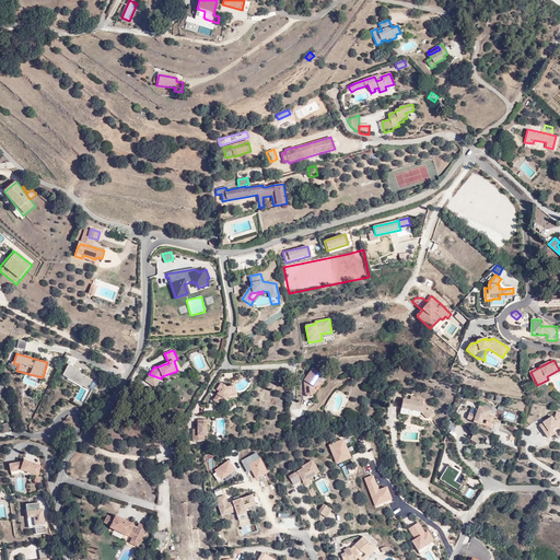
[(92,380),(80,374),(82,370),(68,364),(61,377),(88,388),(92,380)]
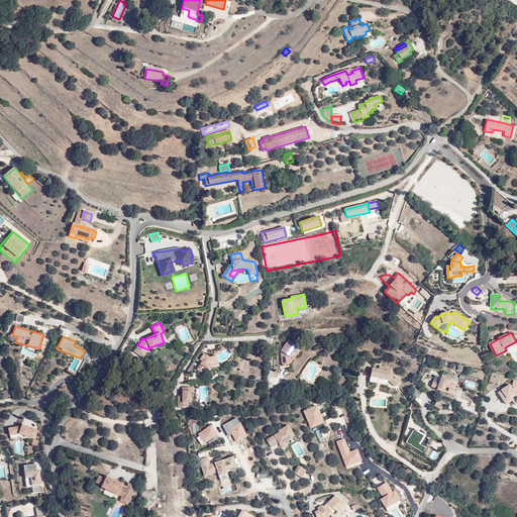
[(300,353),(287,343),(279,354),(280,369),(290,369),(290,368),(300,353)]
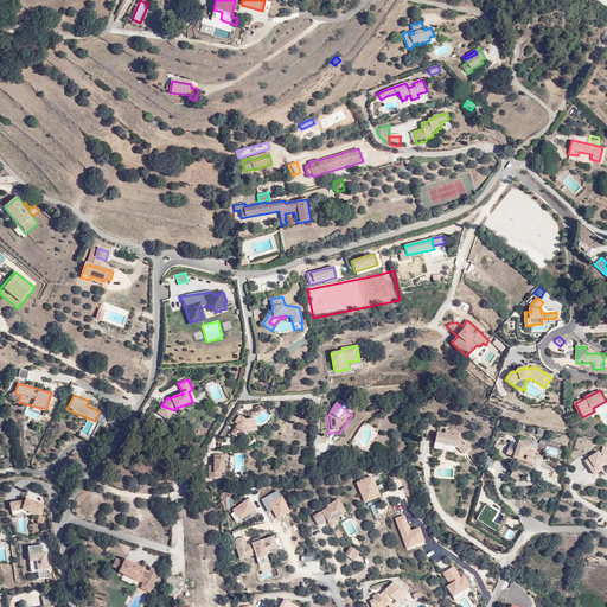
[(174,410),(161,406),(157,413),(164,419),(167,414),(171,416),(174,410)]
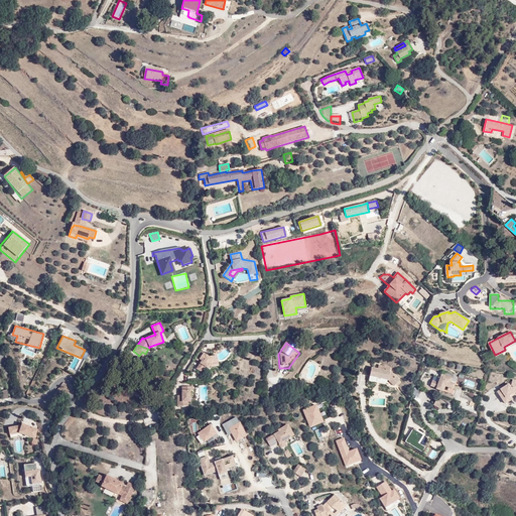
[(206,356),(199,351),(192,359),(197,362),(198,360),(201,361),(196,368),(201,371),(204,366),(210,369),(212,366),(220,366),(220,361),(216,361),(216,356),(206,356)]
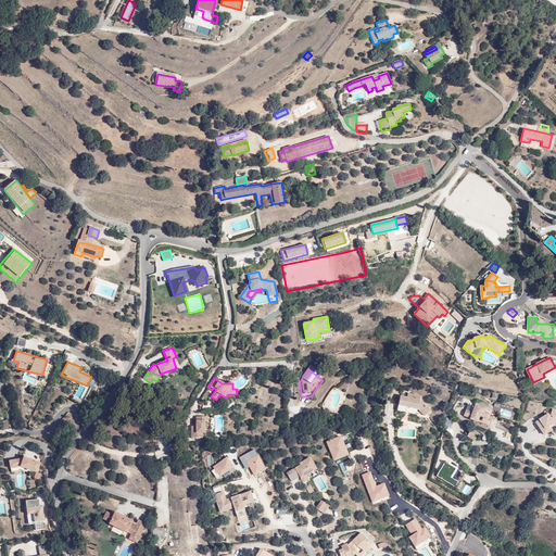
[(81,401),(89,389),(81,383),(74,395),(81,401)]
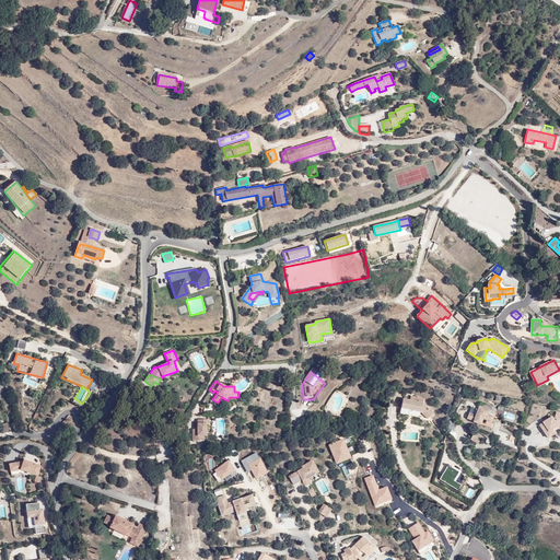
[(433,413),(423,404),(403,399),(401,408),(421,412),(428,419),(433,413)]
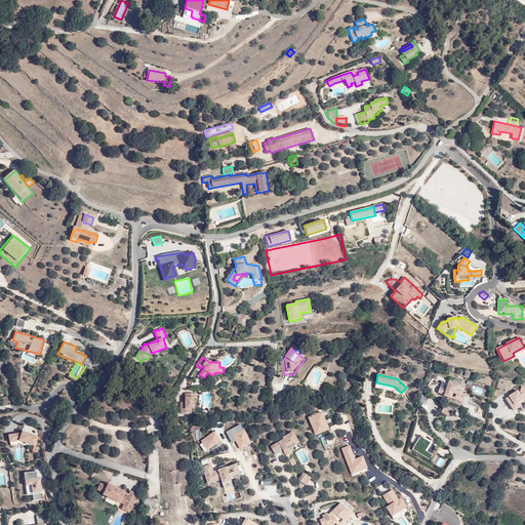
[(451,399),(460,403),(462,397),(461,396),(462,391),(458,390),(460,386),(449,381),(446,390),(440,388),(438,393),(444,396),(444,397),(451,399)]
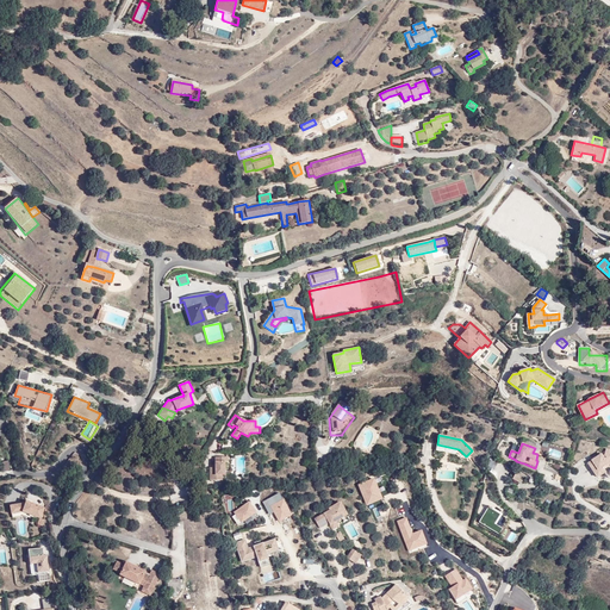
[(609,450),(607,450),(605,458),(603,454),(589,464),(599,478),(603,475),(604,477),(609,477),(609,450)]
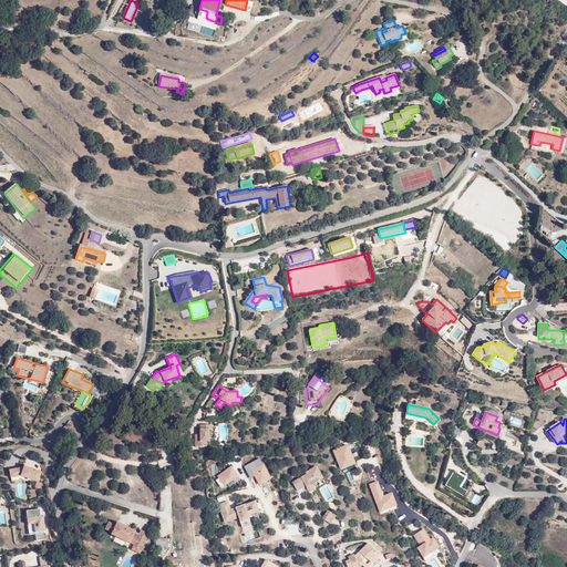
[(210,431),(212,425),(200,425),(199,435),(195,435),(195,447),(208,446),(208,431),(210,431)]
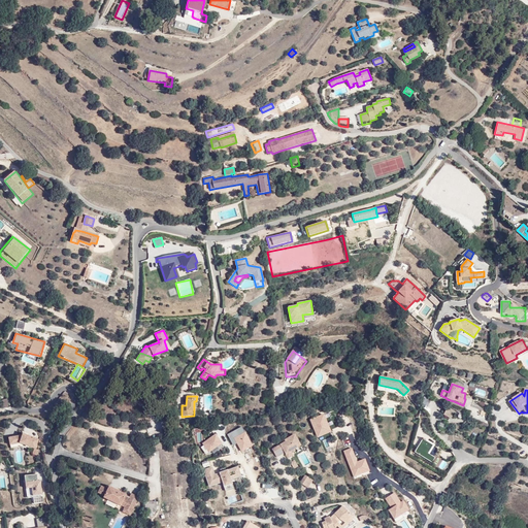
[(454,410),(447,407),(443,415),(451,418),(454,410)]
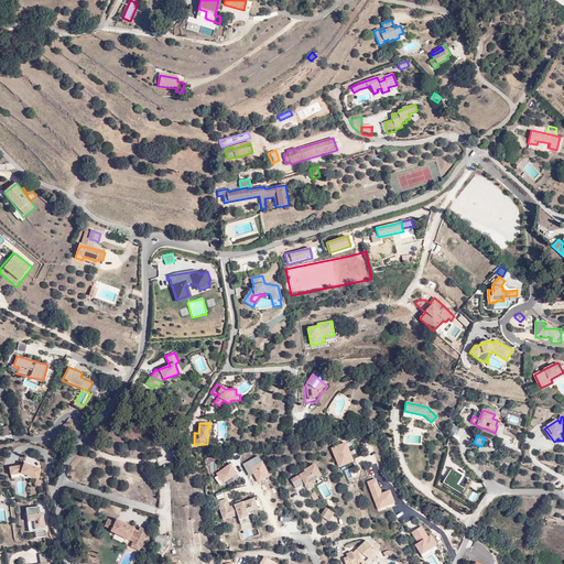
[(339,467),(353,462),(346,443),(332,448),(339,467)]
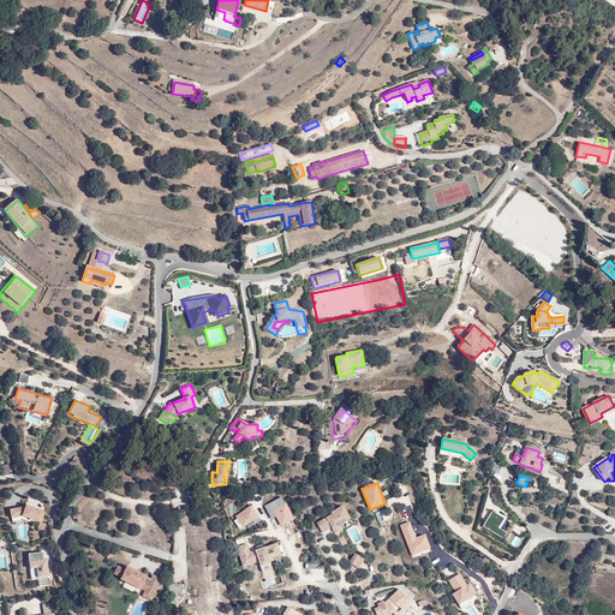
[(263,506),(270,519),(274,518),(279,527),(293,521),(282,497),(263,506)]
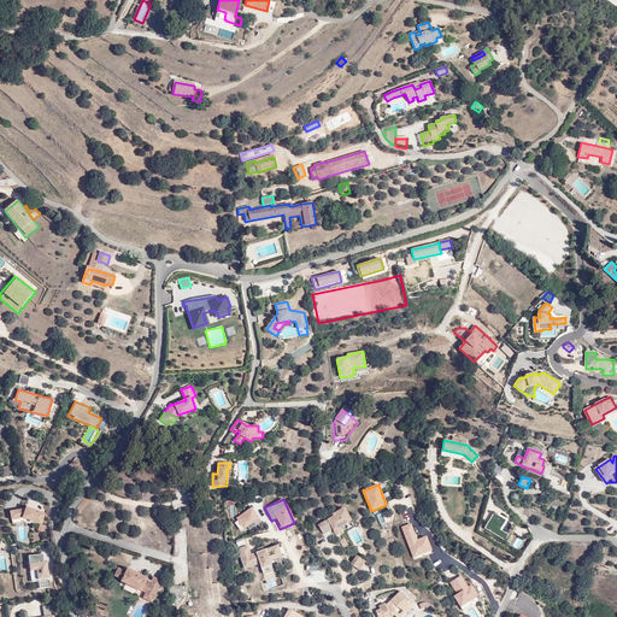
[(352,521),(344,506),(331,512),(333,515),(317,523),(323,534),(331,529),(335,535),(344,532),(340,527),(352,521)]
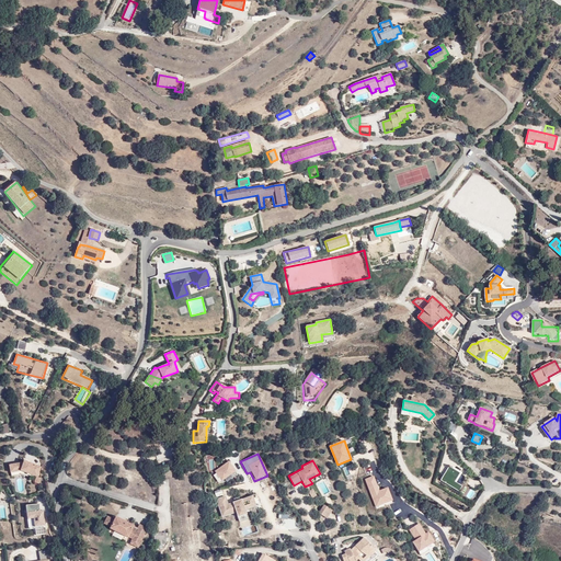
[(13,465),(15,472),(21,471),(37,477),(41,468),(24,461),(24,464),(13,465)]
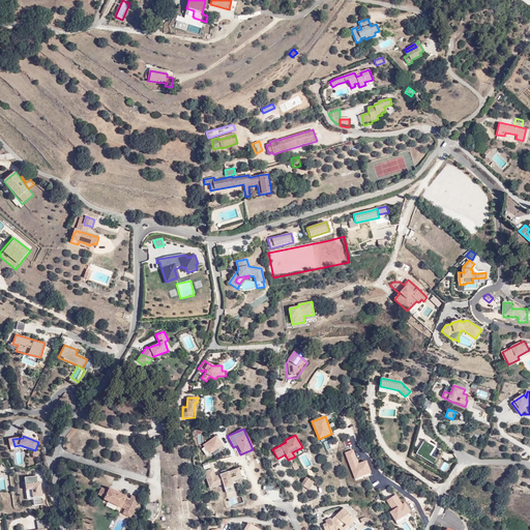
[(221,449),(219,449),(223,447),(215,436),(202,444),(205,449),(203,451),(207,458),(221,449)]
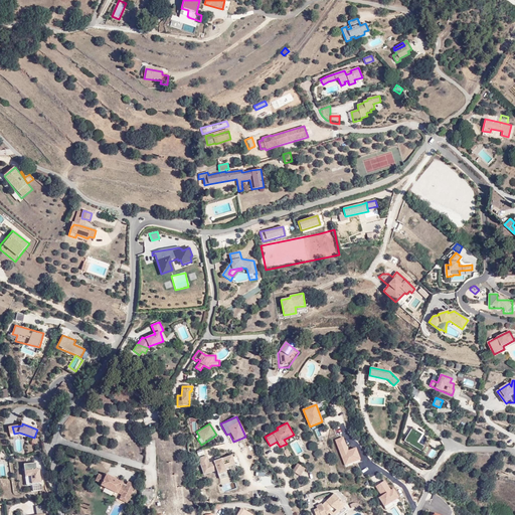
[(409,432),(403,442),(419,451),(427,438),(406,424),(404,427),(409,432)]
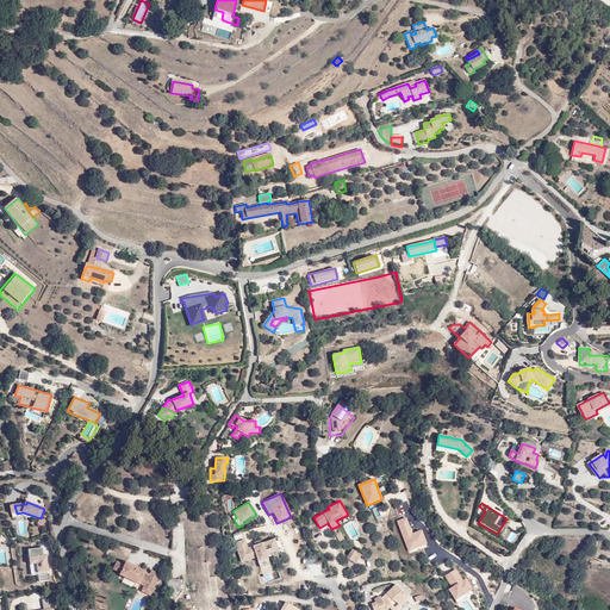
[(396,523),(408,553),(416,549),(415,543),(423,540),(419,533),(411,536),(404,520),(396,523)]
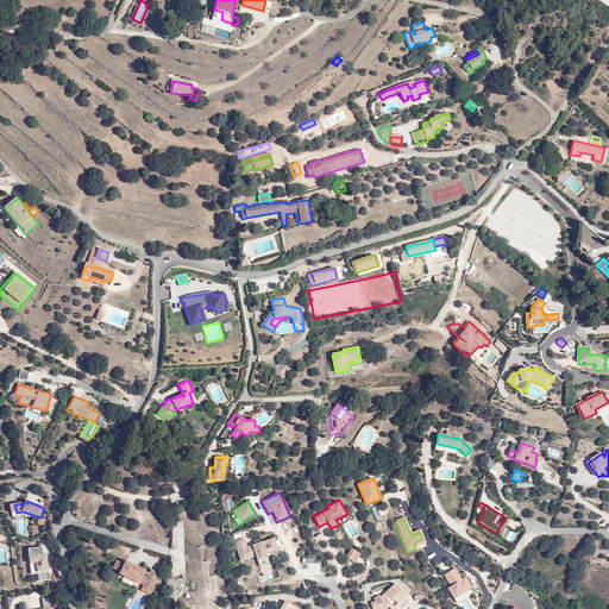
[(340,529),(334,533),(339,540),(344,537),(340,529)]
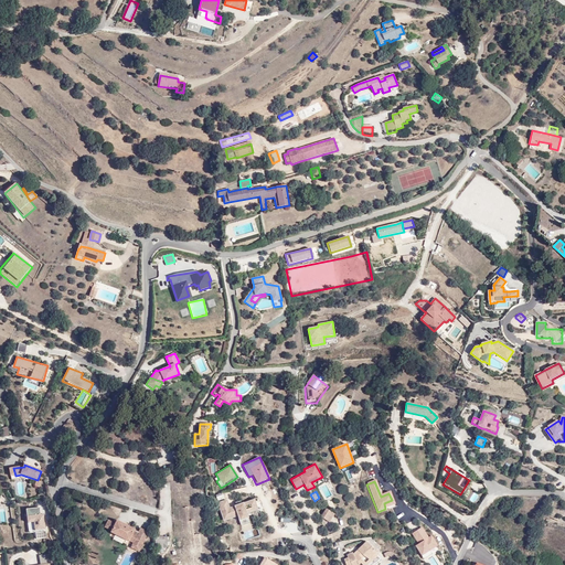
[(227,499),(217,502),(224,521),(237,516),(241,526),(251,523),(247,513),(257,509),(255,499),(230,507),(227,499)]
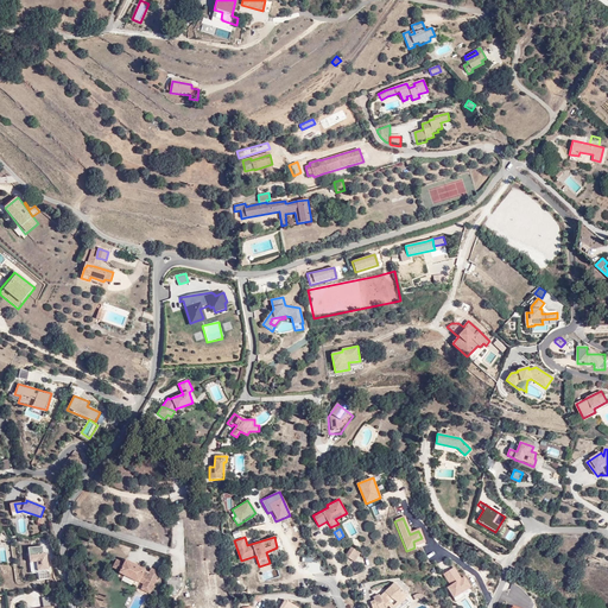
[(32,571),(38,571),(39,580),(50,578),(48,553),(44,555),(43,546),(29,548),(32,571)]
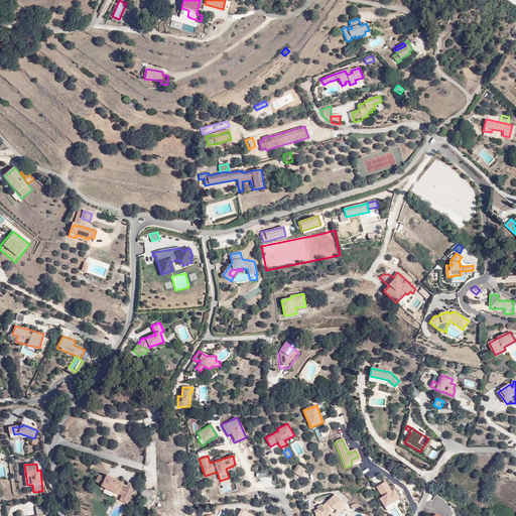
[(305,469),(297,464),(293,471),(300,476),(305,469)]
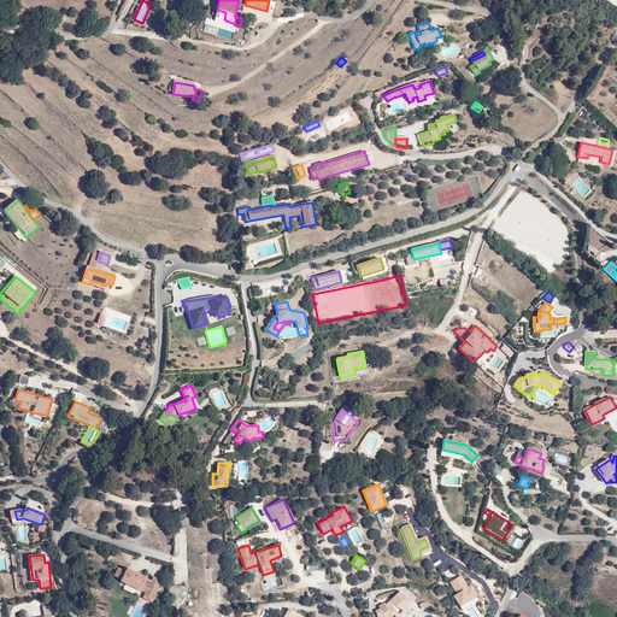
[(163,580),(153,576),(152,580),(148,579),(148,577),(128,568),(125,571),(118,568),(113,576),(122,580),(121,582),(141,592),(142,591),(145,593),(142,598),(152,603),(163,580)]
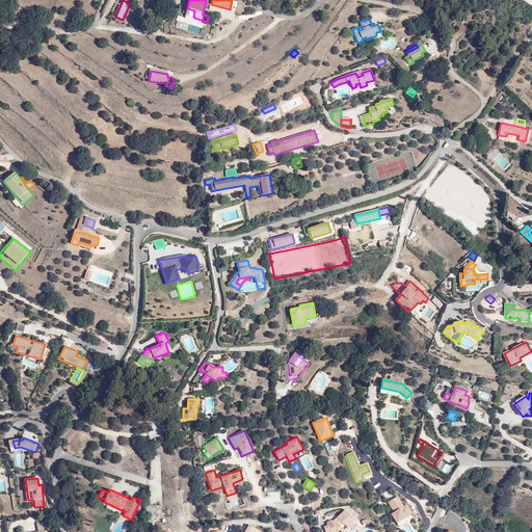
[(392,514),(398,524),(411,513),(406,505),(403,507),(397,497),(389,503),(395,513),(392,514)]
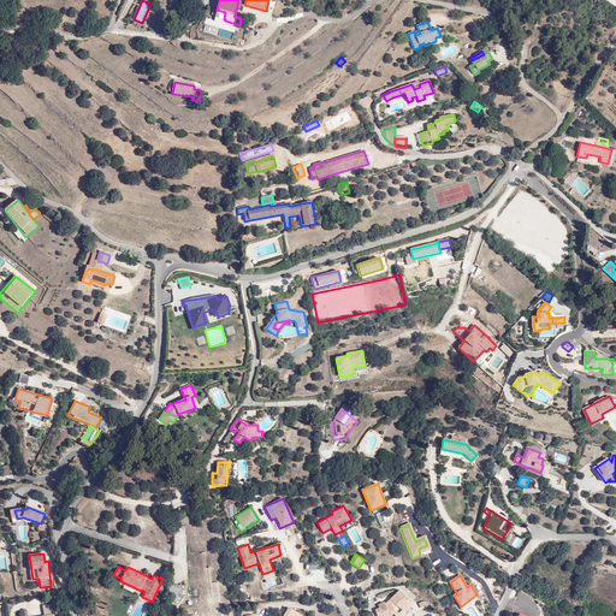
[(397,591),(386,602),(389,604),(386,606),(385,603),(383,604),(381,602),(378,604),(379,606),(375,608),(378,615),(391,615),(392,615),(392,614),(395,612),(397,615),(398,615),(410,604),(397,591)]
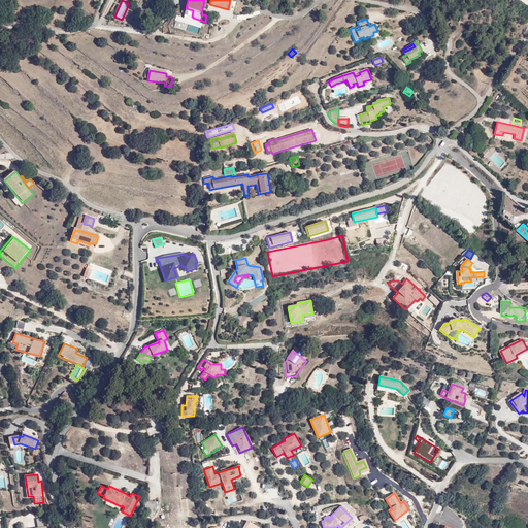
[(47,527),(46,517),(36,519),(37,527),(47,527)]
